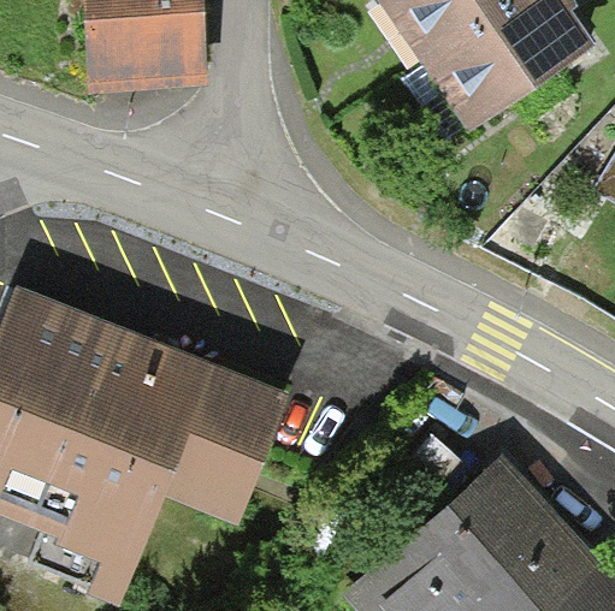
[(81,0),(87,94),(208,85),(203,0),(81,0)]
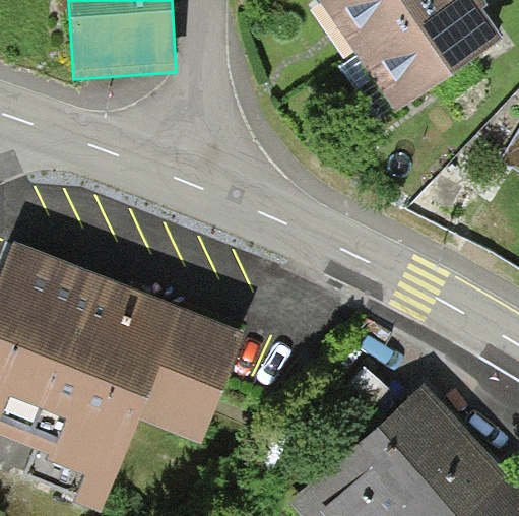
[(323,0),(398,110),(502,39),(480,9),(488,4),(484,0),(323,0)]
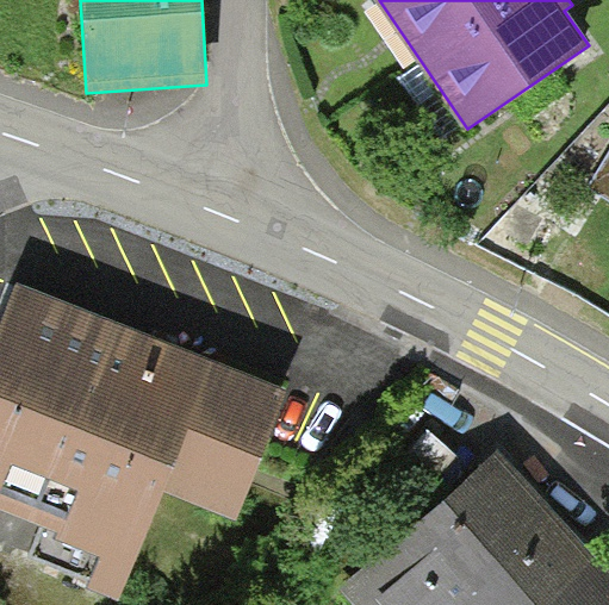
[(608,195),(608,151),(589,184),(608,195)]
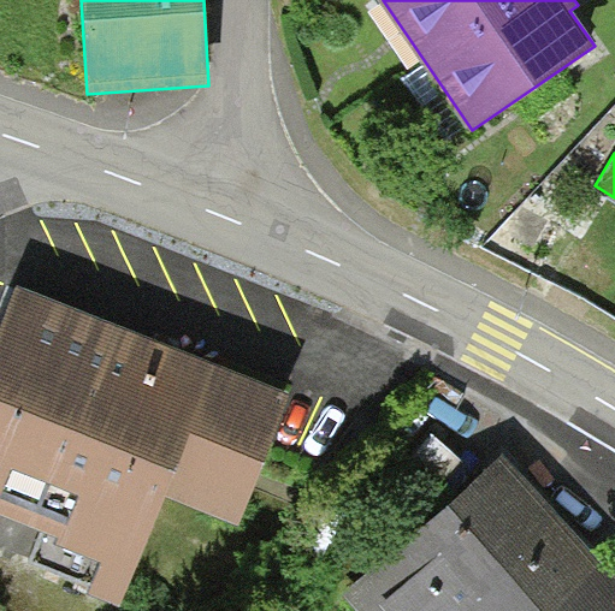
[(284,389),(22,290),(0,345),(0,512),(39,528),(24,567),(122,604),(163,498),(232,525),(284,389)]
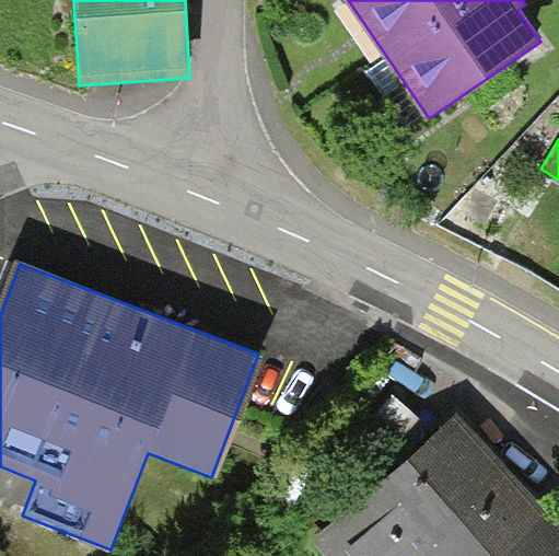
[(558,555),(558,541),(457,423),(324,537),(339,555),(558,555)]
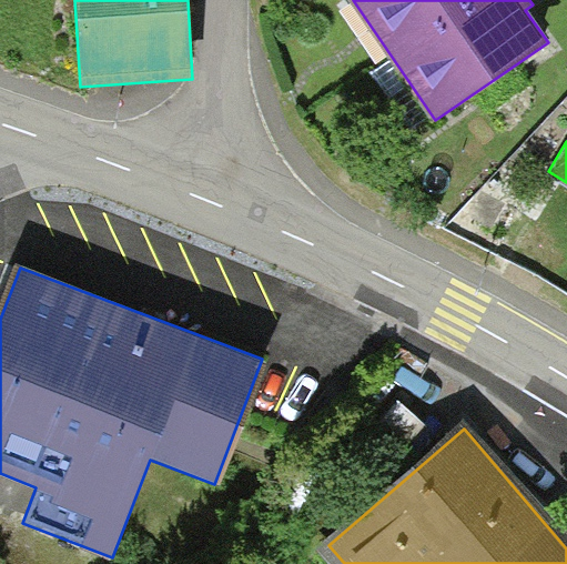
All buildings are outlined.
